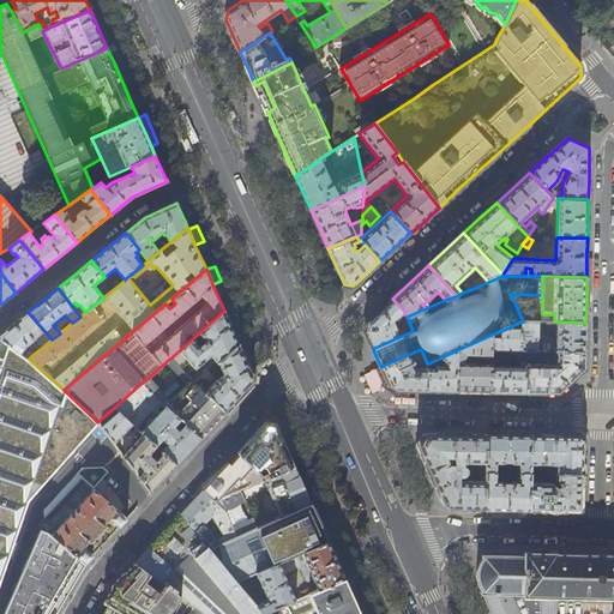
[(404,311),(392,299),(377,313),(367,321),(365,331),(368,338),(373,349),(374,348),(413,331),(408,319),(399,321),(399,325),(403,331),(398,333),(392,323),(404,312),(404,311)]
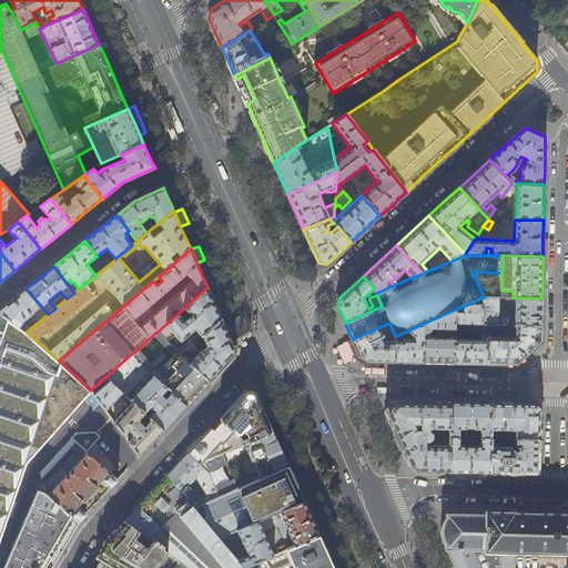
[(216,285),(209,288),(214,301),(222,297),(216,285)]
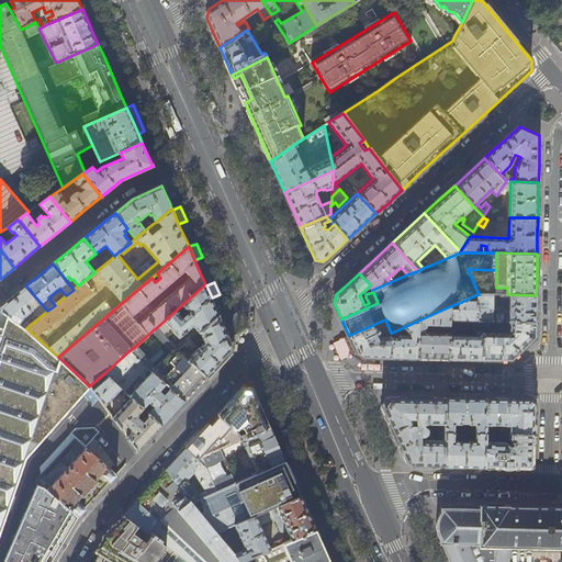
[(214,302),(212,299),(212,298),(206,285),(205,284),(157,327),(160,330),(167,324),(179,338),(193,326),(194,327),(189,333),(190,334),(182,341),(184,345),(186,344),(220,315),(214,302)]
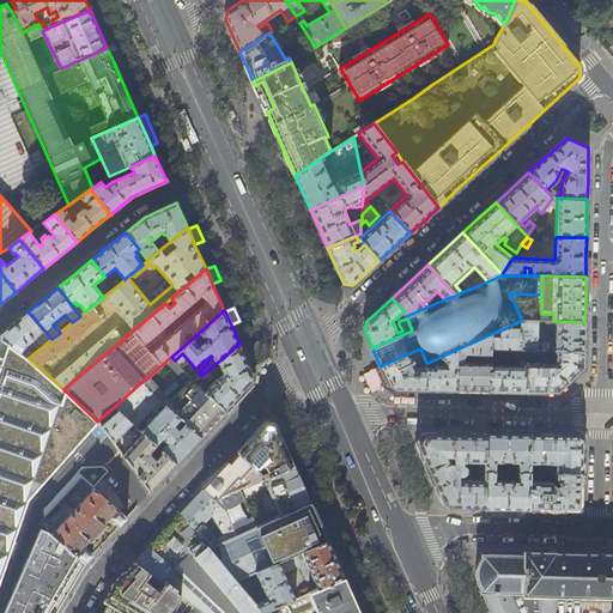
[(42,347),(52,339),(28,311),(16,322),(0,334),(0,337),(1,339),(7,343),(22,353),(28,345),(31,343),(32,345),(37,341),(42,347)]
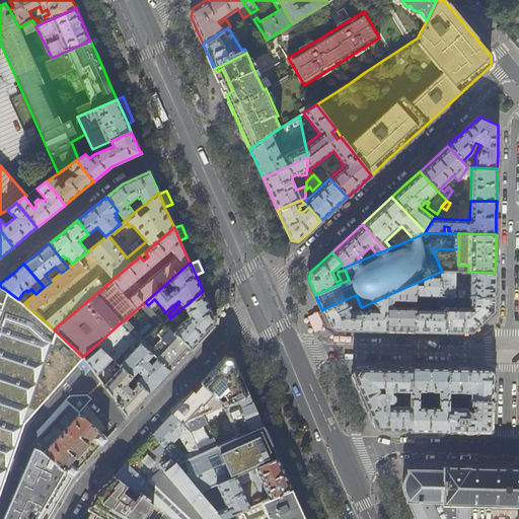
[(441,272),(424,280),(424,286),(416,286),(415,331),(432,332),(445,332),(446,297),(441,296),(441,272)]
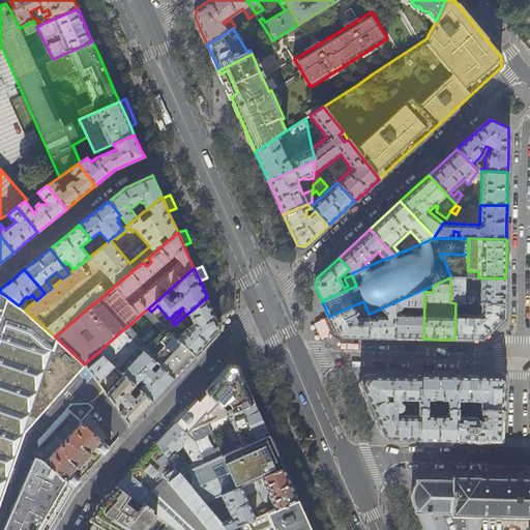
[(505,293),(505,278),(478,277),(472,277),(472,282),(480,282),(479,299),(476,296),(477,295),(465,294),(465,277),(451,277),(450,277),(450,302),(455,303),(466,303),(480,303),(505,303),(505,293)]
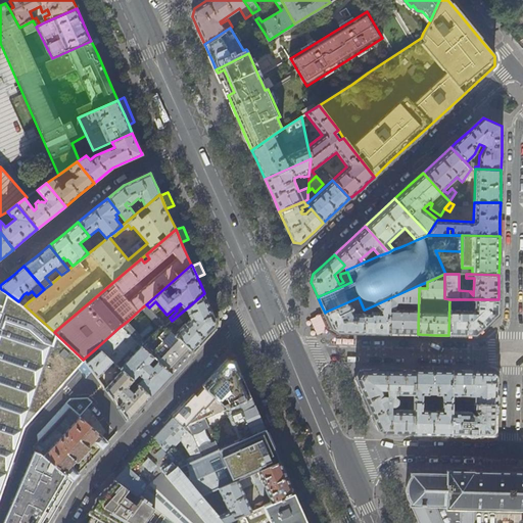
[(418,334),(419,288),(419,285),(389,298),(388,334),(405,334),(418,334)]
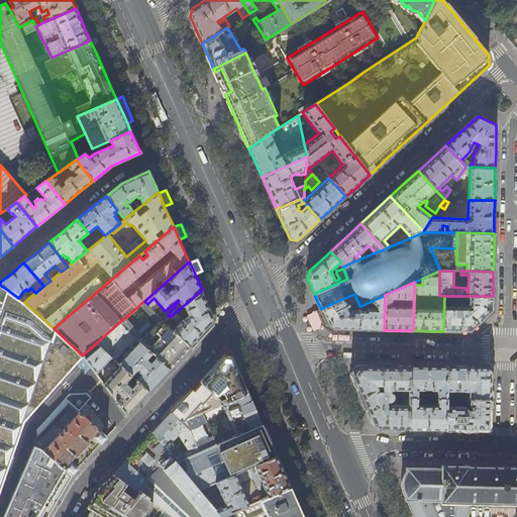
[(209,305),(202,290),(171,316),(176,323),(187,313),(188,315),(175,329),(166,320),(163,323),(190,347),(202,334),(212,323),(213,316),(209,305)]
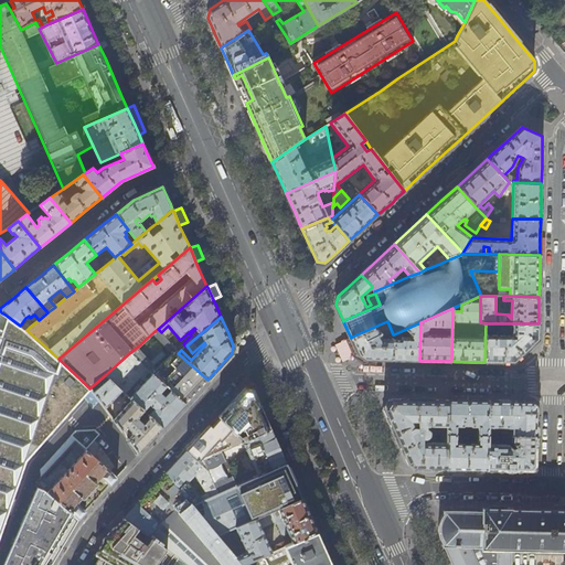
[(352,337),(351,338),(355,348),(359,354),(365,360),(376,360),(393,360),(394,334),(393,334),(387,321),(352,337)]
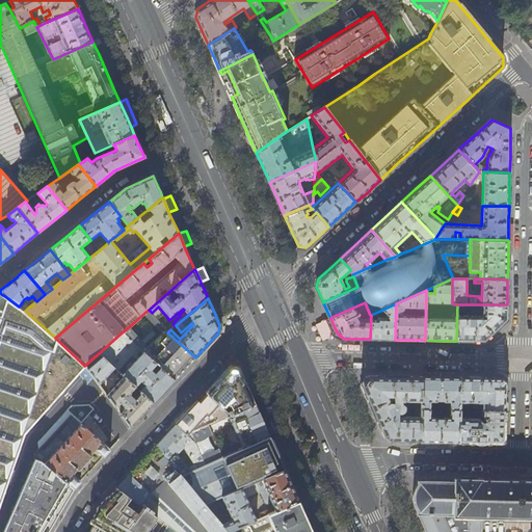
[(395,340),(396,303),(382,310),(387,314),(387,317),(380,317),(380,311),(371,315),(370,339),(381,339),(395,340)]
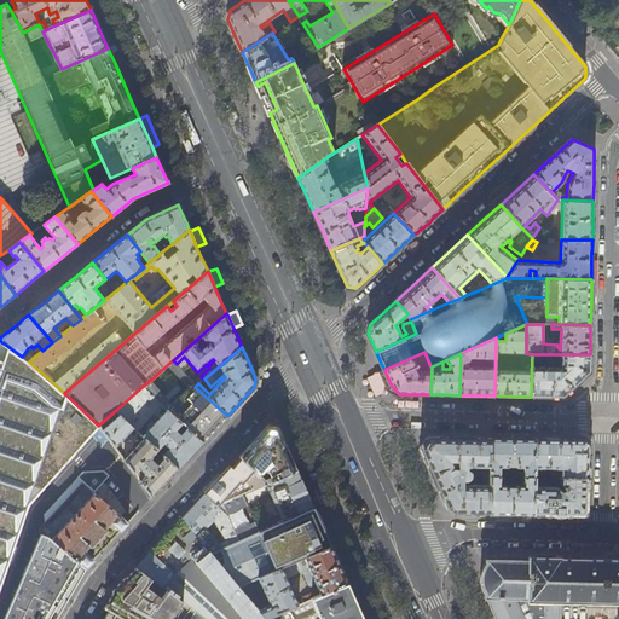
[(544,363),(544,354),(532,354),(531,397),(549,397),(563,397),(589,372),(589,366),(590,354),(561,354),(561,368),(534,368),(534,363),(544,363)]
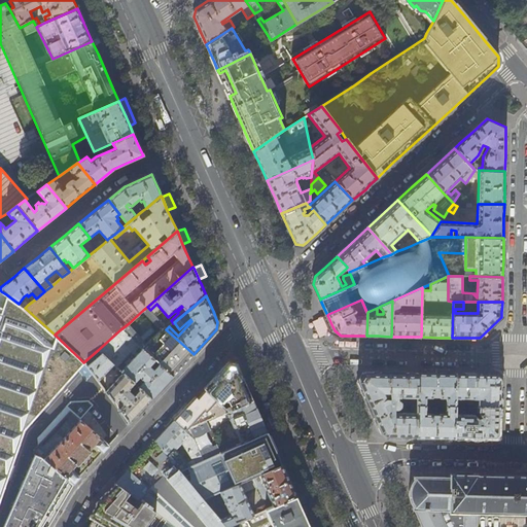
[(166,329),(150,310),(147,307),(143,310),(160,329),(145,342),(143,340),(153,330),(150,326),(140,336),(129,323),(120,329),(154,360),(159,363),(172,377),(181,367),(194,354),(166,329)]
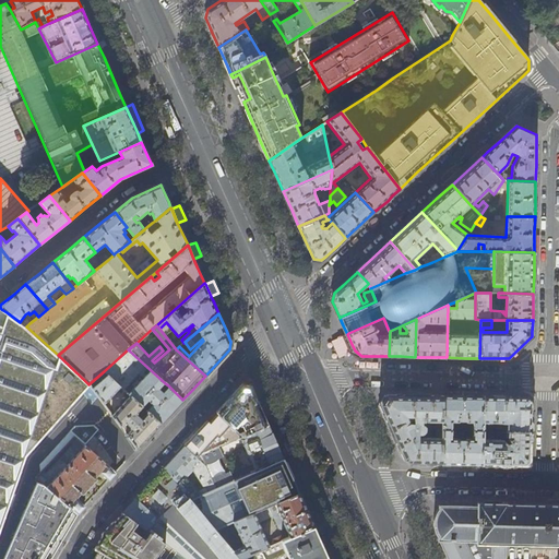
[(60,372),(15,332),(1,328),(0,326),(0,544),(32,452),(56,380),(58,381),(60,372)]
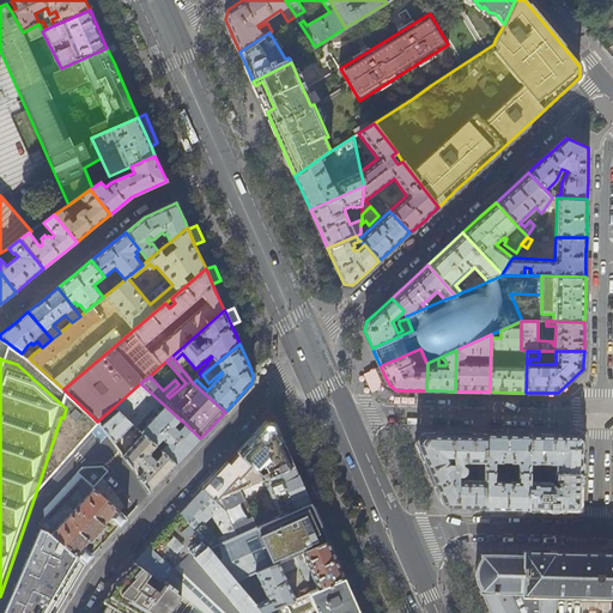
[(386,377),(381,366),(370,371),(380,392),(388,390),(393,393),(408,393),(408,390),(396,390),(389,384),(386,377)]
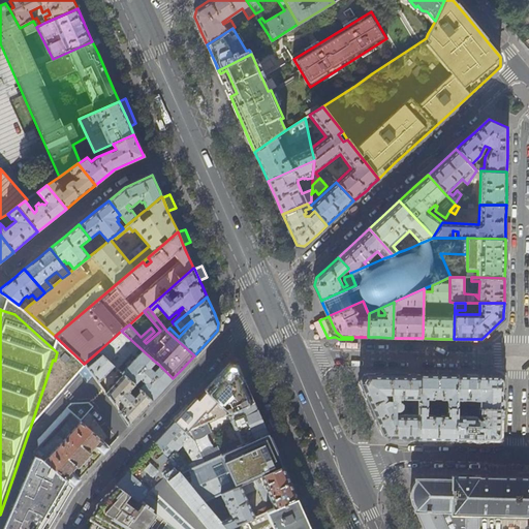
[(155,362),(121,331),(98,351),(114,366),(117,369),(132,352),(136,356),(132,362),(130,360),(126,364),(128,366),(122,373),(134,384),(139,378),(144,382),(137,387),(152,401),(163,389),(173,378),(159,365),(153,371),(150,368),(155,362)]
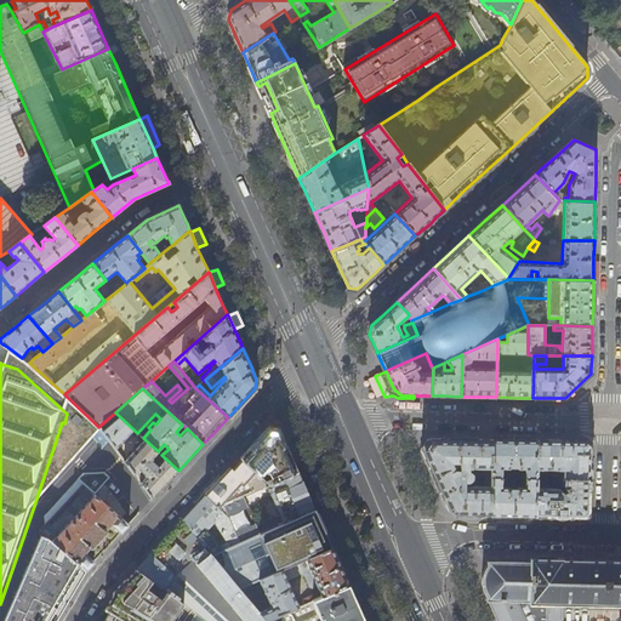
[(134,429),(115,412),(98,427),(115,449),(134,429)]
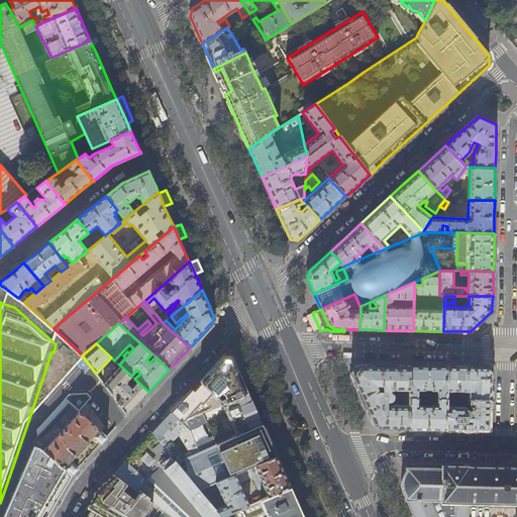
[(205,376),(200,381),(202,383),(215,396),(219,391),(223,393),(224,396),(219,399),(223,404),(247,393),(244,385),(239,375),(236,367),(232,357),(222,356),(205,376)]
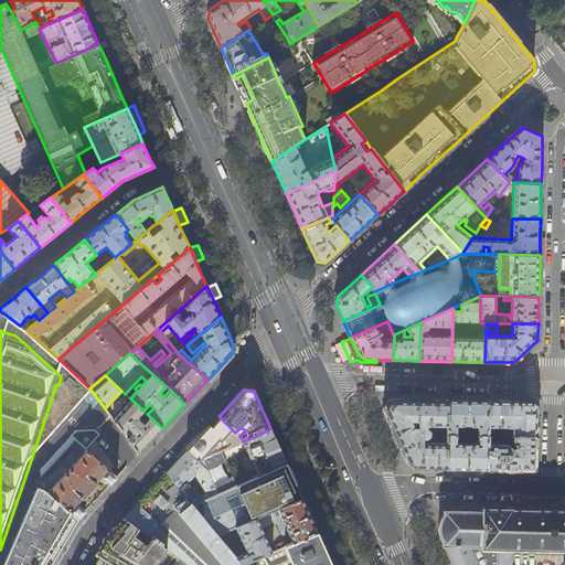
[(147,414),(144,411),(130,398),(129,397),(126,401),(129,403),(113,420),(138,455),(150,441),(162,428),(147,414)]
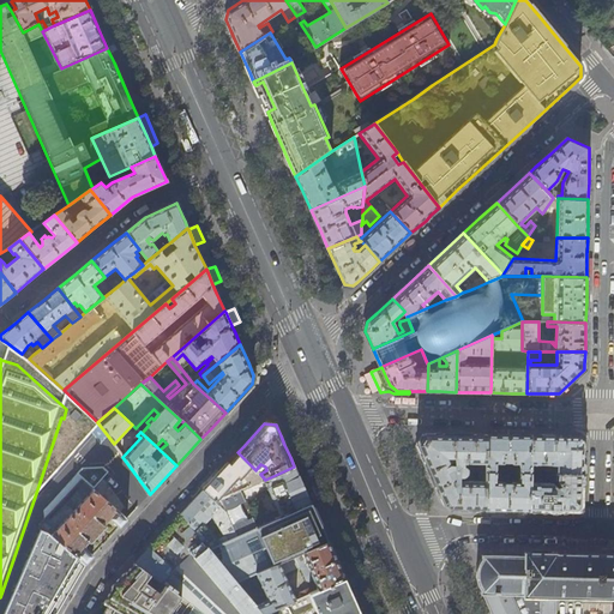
[(425,433),(416,445),(432,482),(443,504),(450,510),(462,510),(483,510),(485,473),(486,434),(463,434),(443,433),(425,433)]
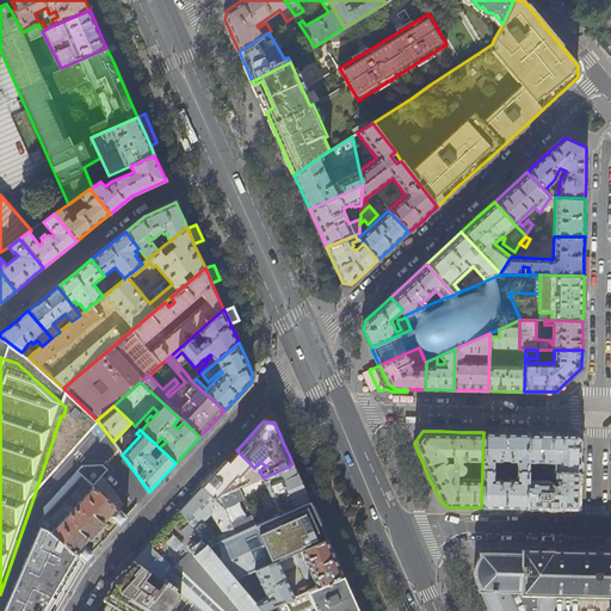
[(504,433),(483,432),(482,470),(494,470),(494,461),(500,461),(501,460),(503,458),(510,458),(510,461),(511,461),(517,461),(516,470),(528,470),(528,433),(504,433)]
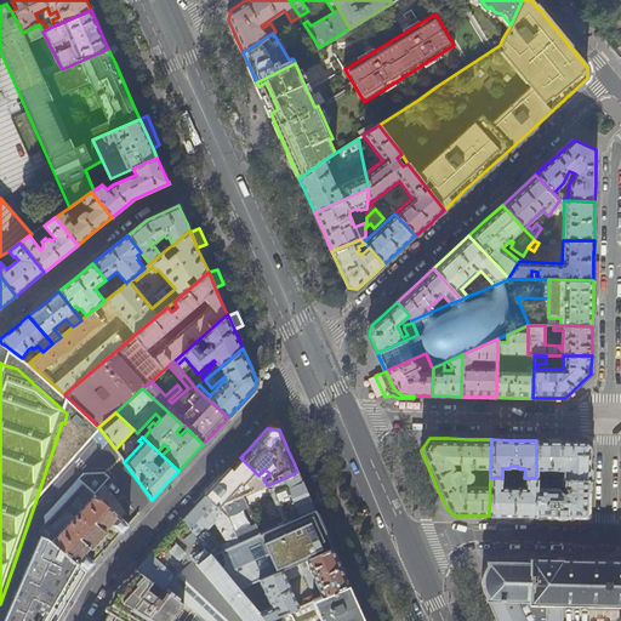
[(567,442),(536,440),(536,478),(541,478),(542,469),(563,469),(563,479),(590,479),(590,467),(590,448),(584,442),(567,442)]
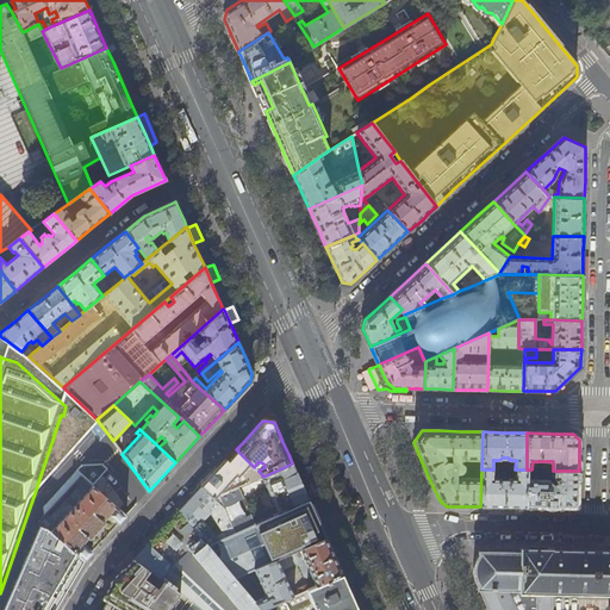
[(43,505),(50,510),(81,477),(93,486),(103,474),(110,480),(113,475),(118,470),(105,450),(97,459),(87,449),(48,492),(50,495),(43,505)]
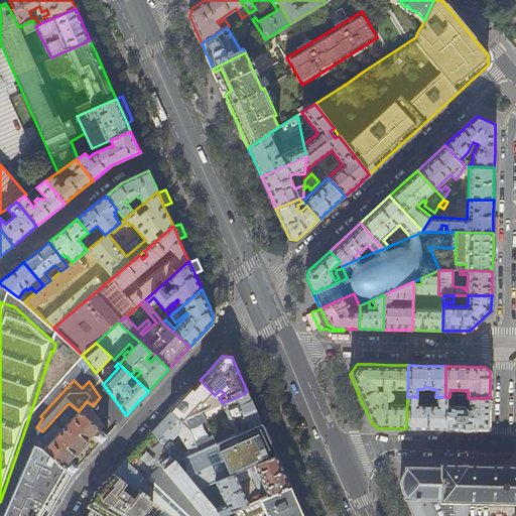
[(170,412),(189,429),(185,420),(223,403),(219,398),(215,395),(202,382),(194,390),(191,388),(182,398),(178,402),(170,412)]
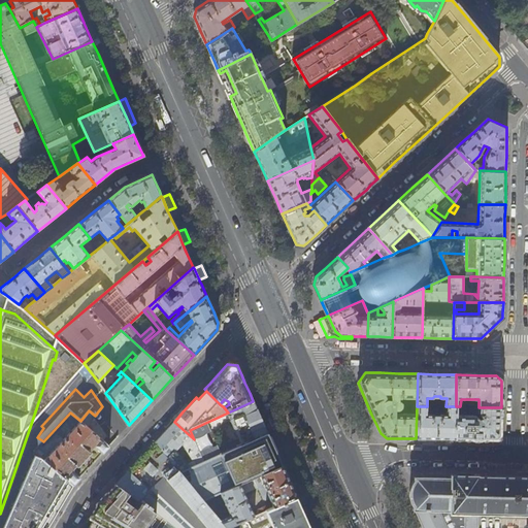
[(182,410),(183,411),(187,407),(196,397),(194,396),(182,410)]
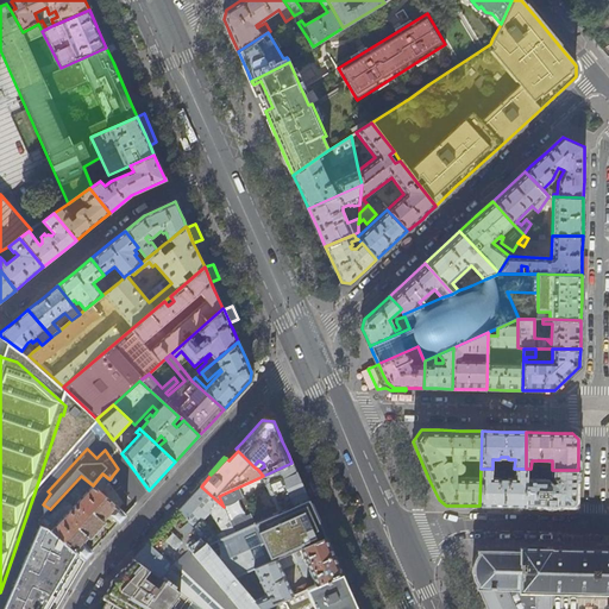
[(300,459),(292,463),(299,477),(307,473),(300,459)]
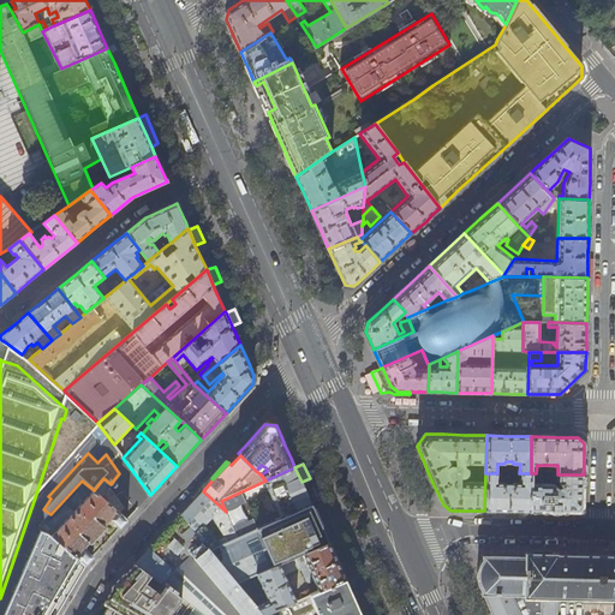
[(311,505),(304,487),(302,482),(294,467),(266,481),(221,501),(226,512),(238,538),(311,505)]
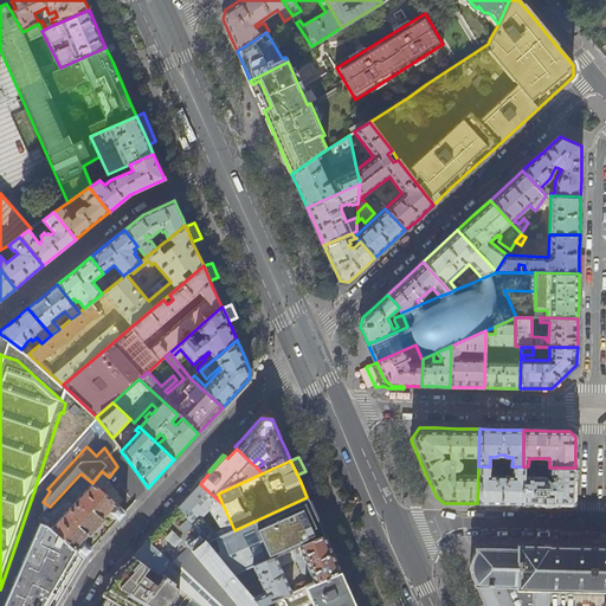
[(490,476),(490,466),(478,466),(477,503),(500,503),(522,504),(522,476),(523,466),(511,466),(511,476),(507,476),(504,477),(497,477),(496,476),(495,476),(490,476)]
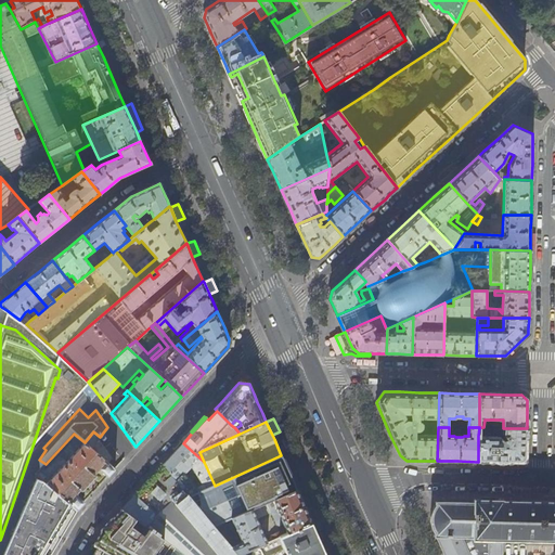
[(526,444),(527,428),(503,428),(503,434),(507,438),(506,440),(504,440),(503,440),(499,436),(478,436),(478,462),(500,462),(520,463),(526,456),(526,444)]
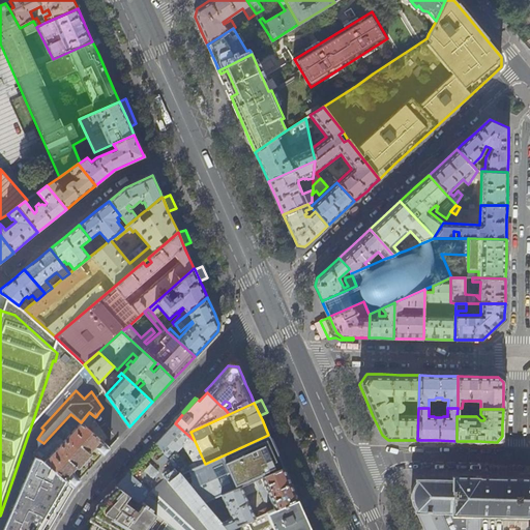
[(102,416),(98,413),(95,417),(89,412),(81,422),(90,431),(102,416)]
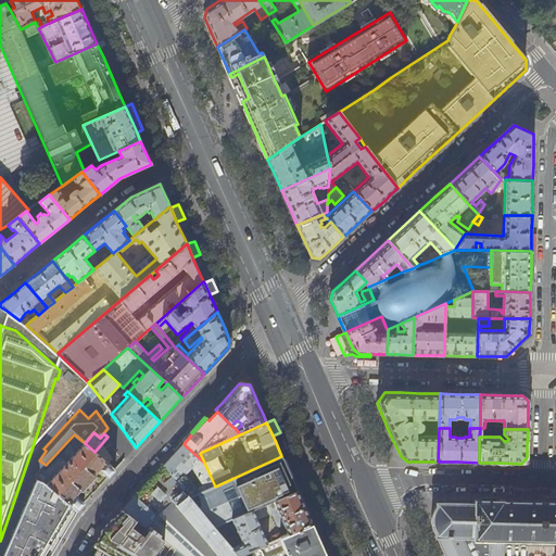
[(174,451),(176,452),(184,444),(181,442),(174,451)]
